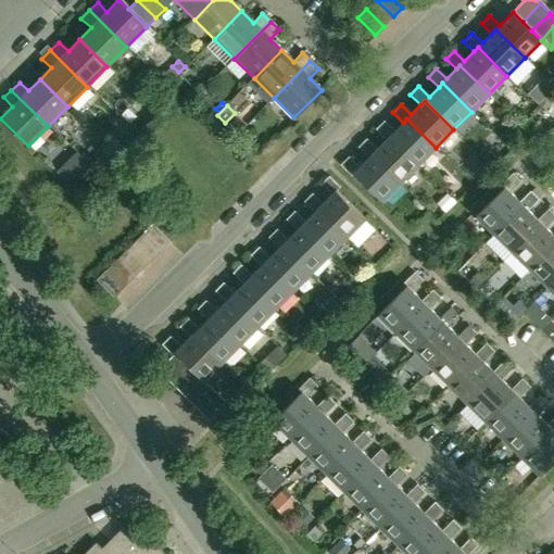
[(120,117),(128,125),(136,118),(126,109),(120,117)]
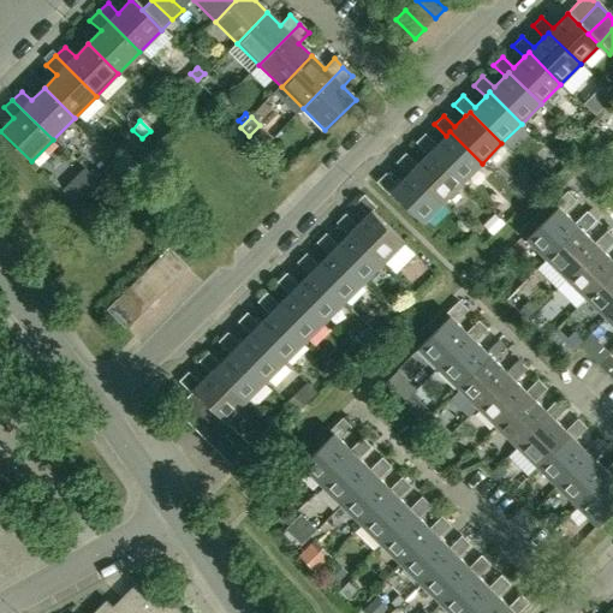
[(426,155),(430,150),(463,183),(482,164),(450,131),(446,136),(435,147),(423,136),(414,144),(426,155)]
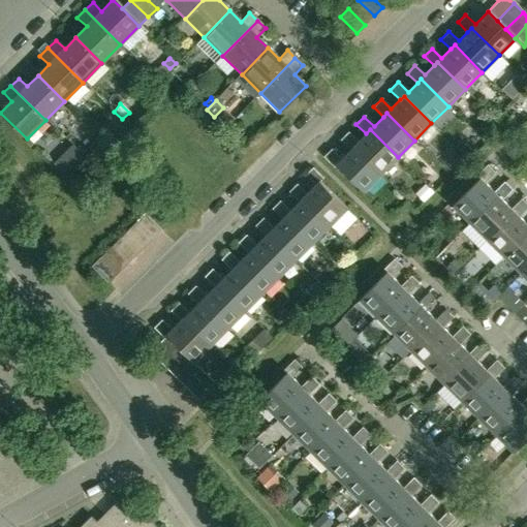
[(370,129),(366,133),(358,143),(347,133),(340,141),(349,151),(353,147),(380,174),(398,157),(370,129)]
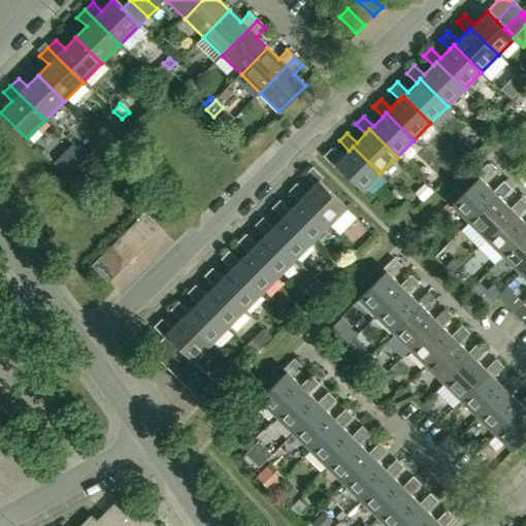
[(63,154),(75,165),(84,157),(71,145),(63,154)]
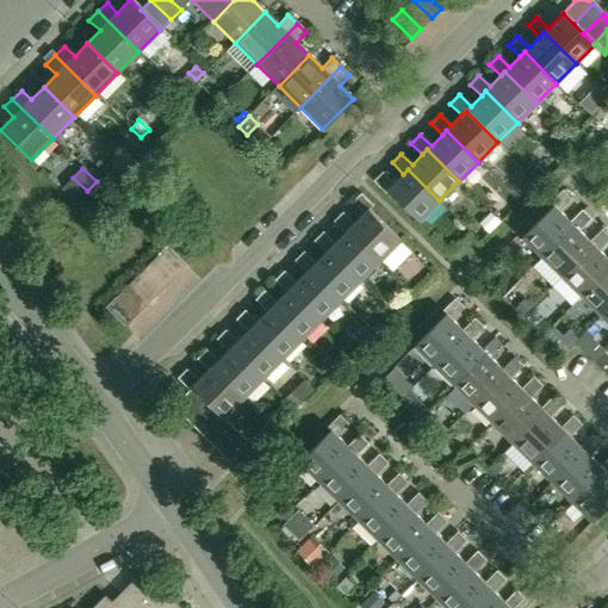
[(408,169),(403,174),(392,185),(380,173),(372,182),(384,194),(388,191),(419,222),(439,200),(408,169)]
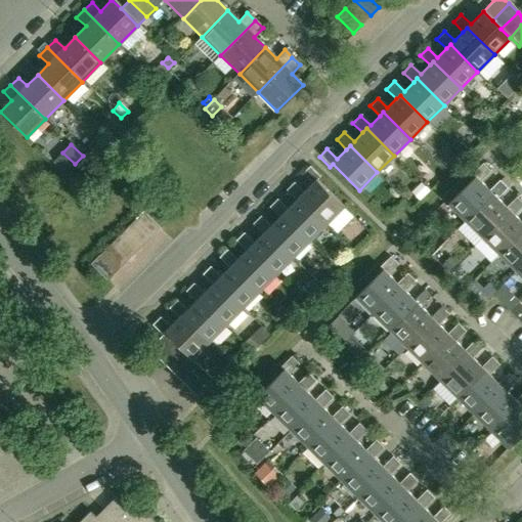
[(492,194),(488,191),(479,182),(489,172),(481,164),(471,175),(474,178),(447,204),(466,222),(492,194)]
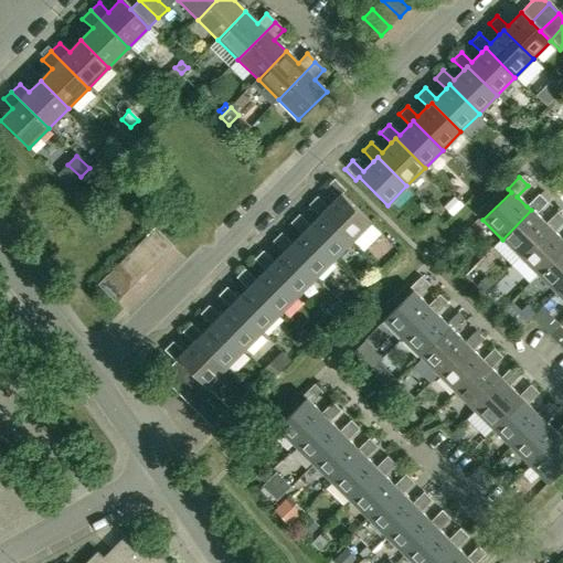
[(326,188),(337,199),(327,209),(316,198),(308,205),(319,216),(320,214),(350,243),(370,223),(341,194),(344,192),(333,181),(326,188)]
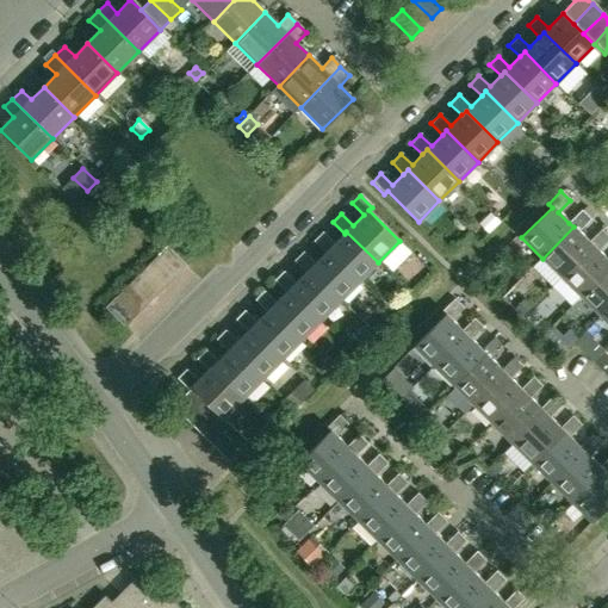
[(574,227),(543,259),(562,278),(593,247),(588,242),(578,231),(589,219),(581,211),(569,223),(574,227)]
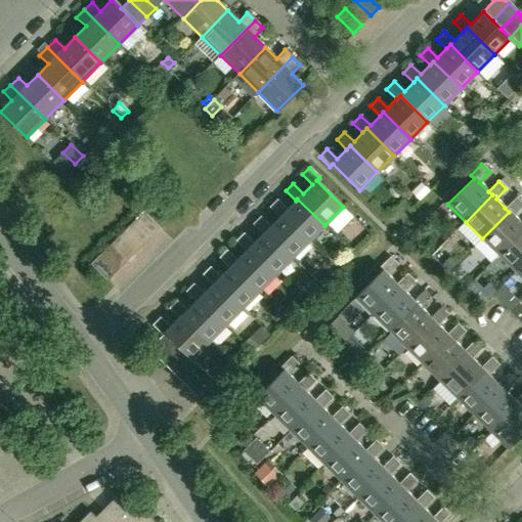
[(509,212),(482,238),(499,256),(521,232),(521,224),(513,216),(521,206),(521,204),(515,198),(505,208),(509,212)]
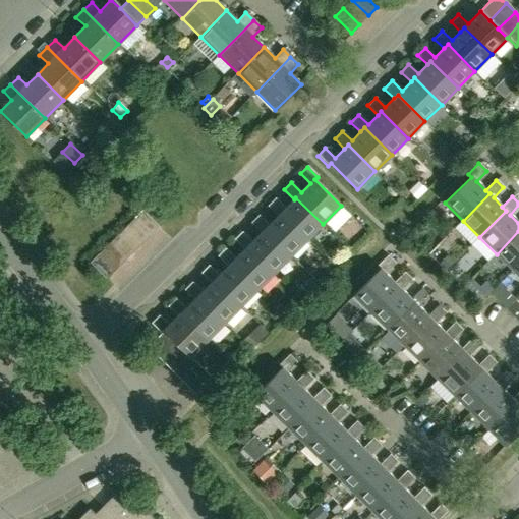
[(294,199),(285,209),(275,198),(267,207),(277,217),(280,214),(306,240),(323,224),(295,197),(294,199)]
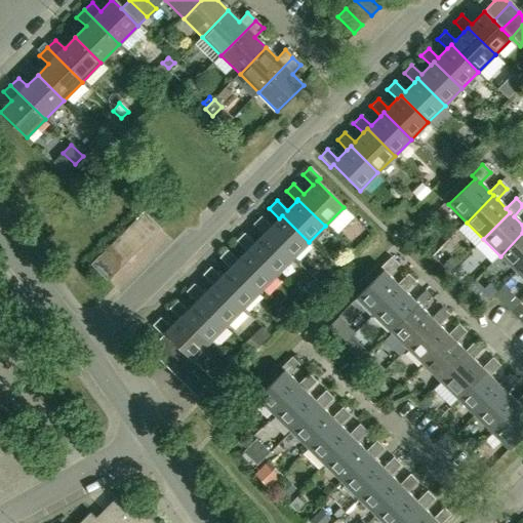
[(150,238),(159,229),(143,213),(133,222),(150,238)]
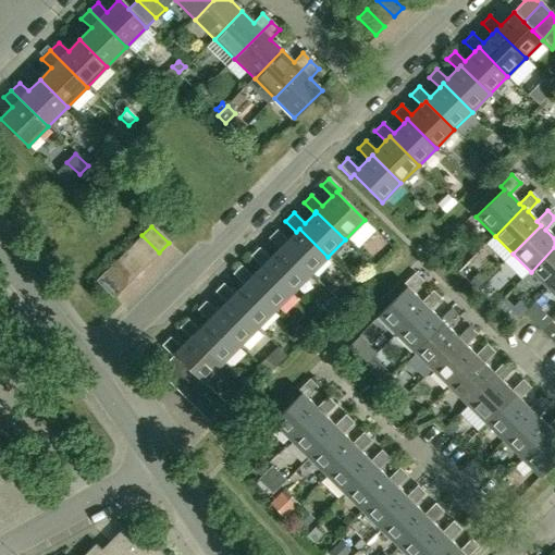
[(296,232),(286,241),(275,231),(268,238),(279,249),(281,246),(310,275),(328,257),(299,229),(296,232)]
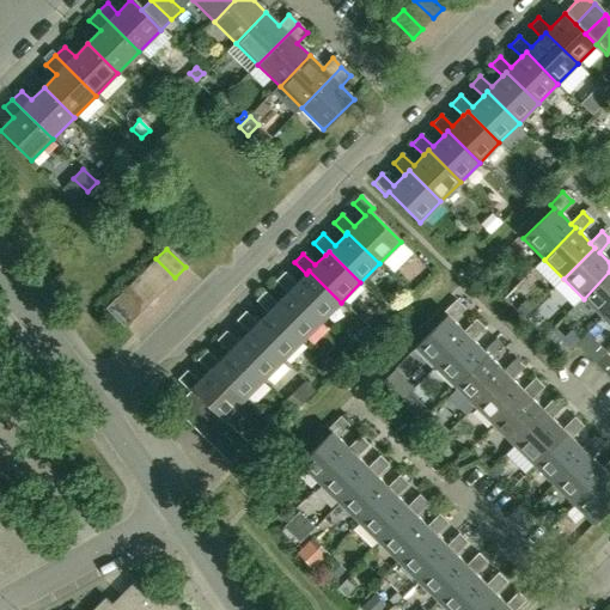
[(165,288),(175,278),(156,258),(146,269),(165,288)]
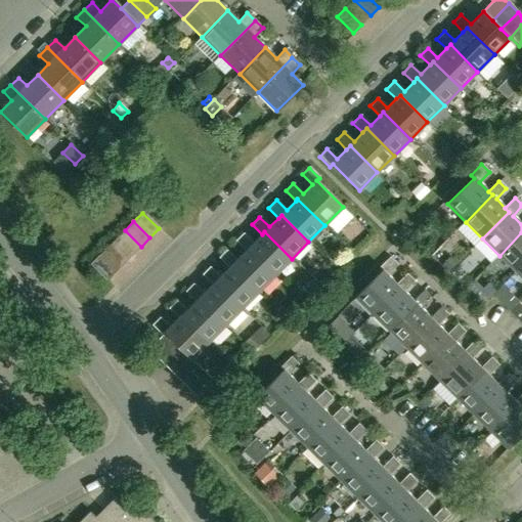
[(132,255),(141,247),(125,230),(116,238),(132,255)]
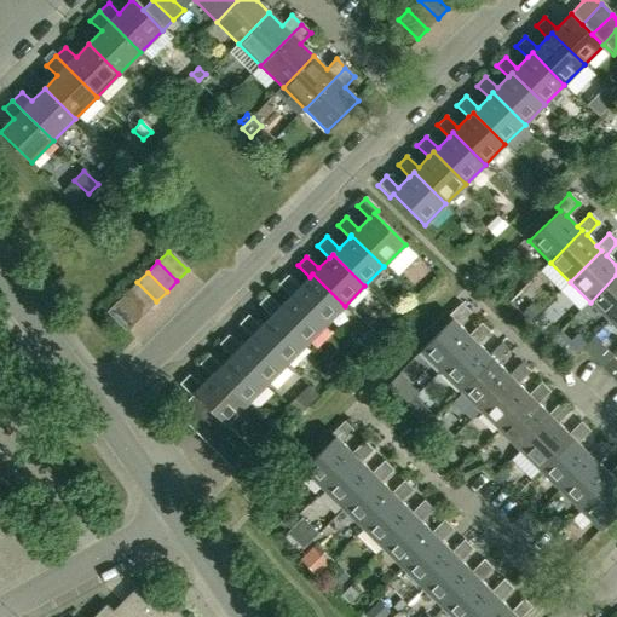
[(310,277),(299,288),(287,276),(277,286),(289,298),(293,294),(326,326),(345,306),(312,274),(310,277)]
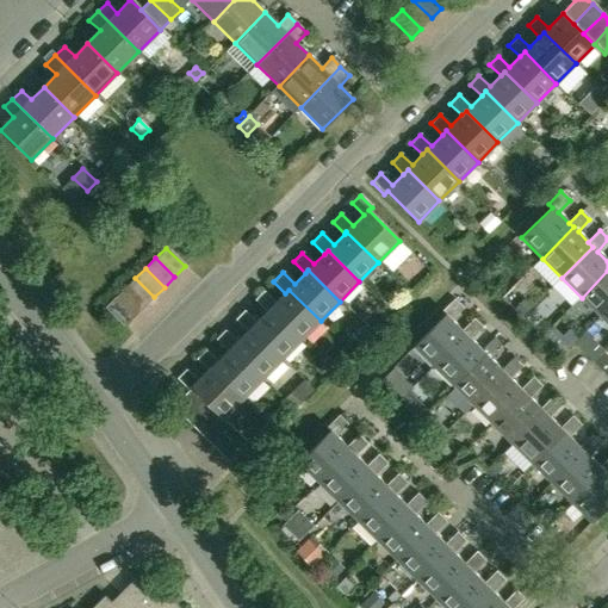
[(607,309),(607,271),(582,298),(601,317),(607,309)]
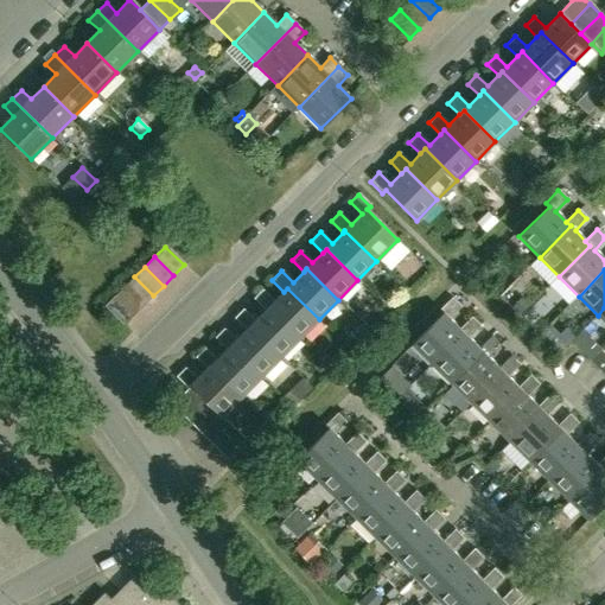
[(144,306),(153,295),(134,276),(125,287),(144,306)]
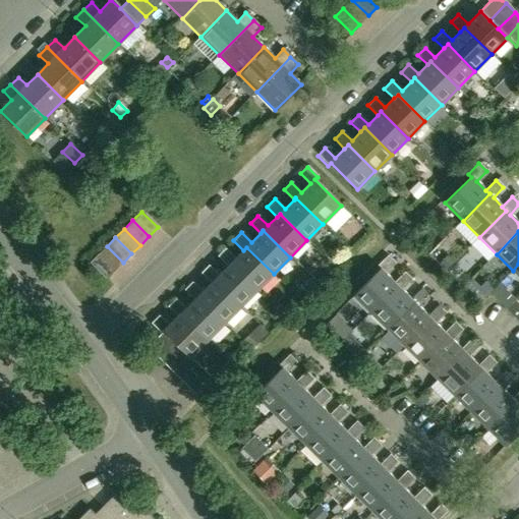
[(114,271),(123,263),(107,246),(98,254),(114,271)]
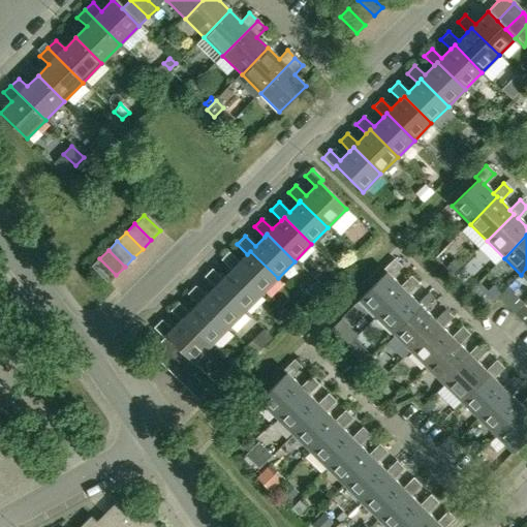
[(247,254),(239,262),(228,253),(220,260),(230,271),(234,268),(260,295),(278,278),(250,251),(247,254)]
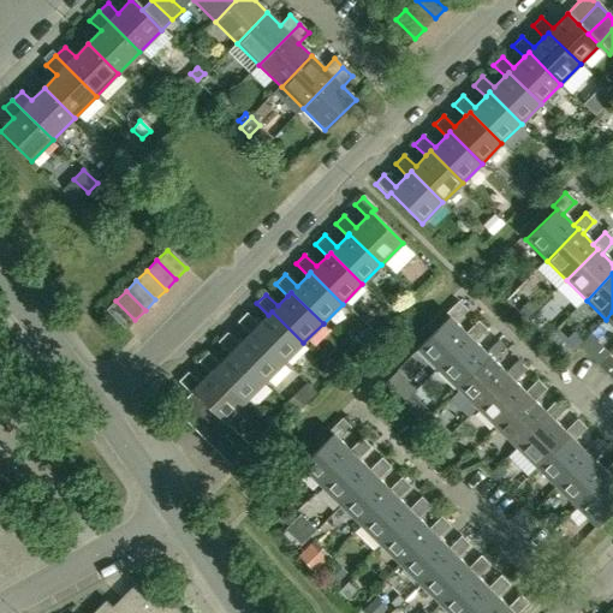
[(125,331),(135,320),(115,301),(106,311),(125,331)]
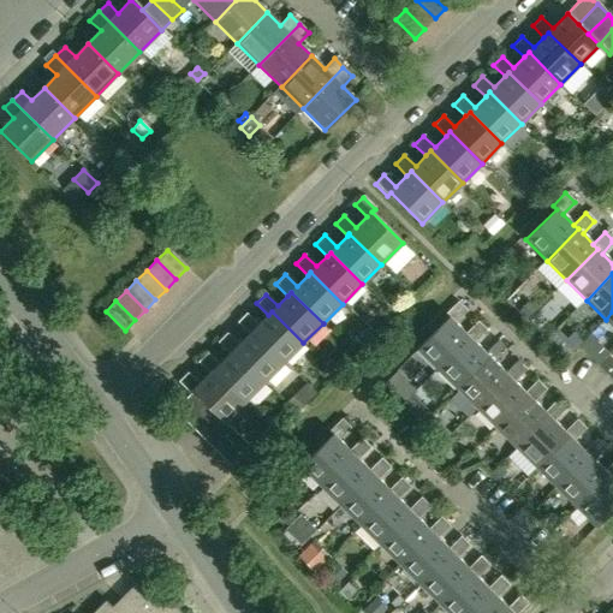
[(535,310),(527,302),(517,314),(525,321),(535,310)]
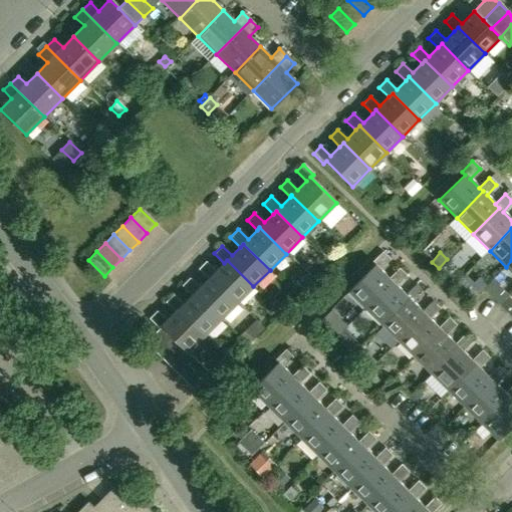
[(393,282),(389,279),(379,270),(390,260),(381,253),(371,263),(374,265),(344,295),(348,299),(352,295),(365,309),(393,282)]
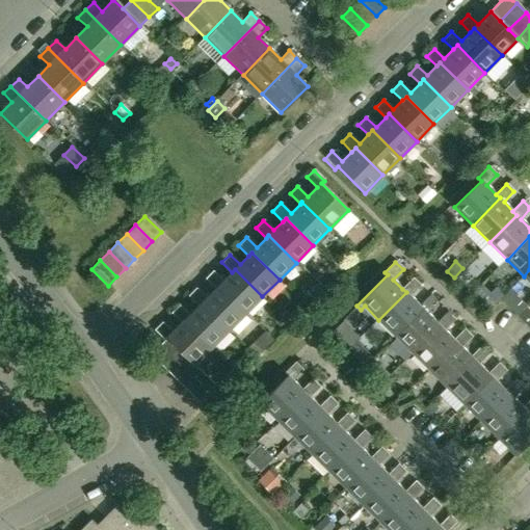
[(235,269),(232,272),(222,282),(212,271),(205,280),(215,290),(218,286),(245,314),(262,296),(235,269)]
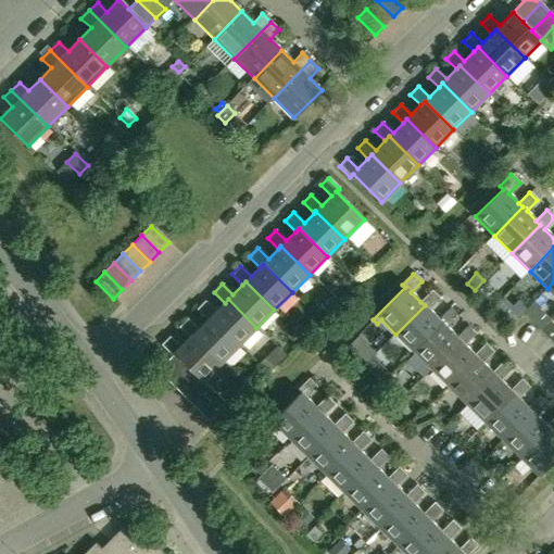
[(420,302),(425,305),(395,335),(414,352),(442,324),(438,319),(429,310),(439,299),(431,291),(420,302)]
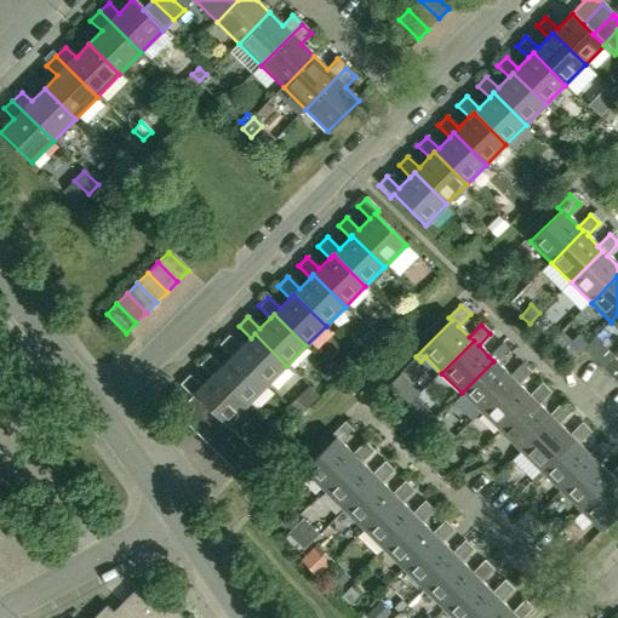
[(251,338),(240,348),(228,337),(218,345),(230,358),(234,354),(267,385),(286,366),(255,333),(251,338)]
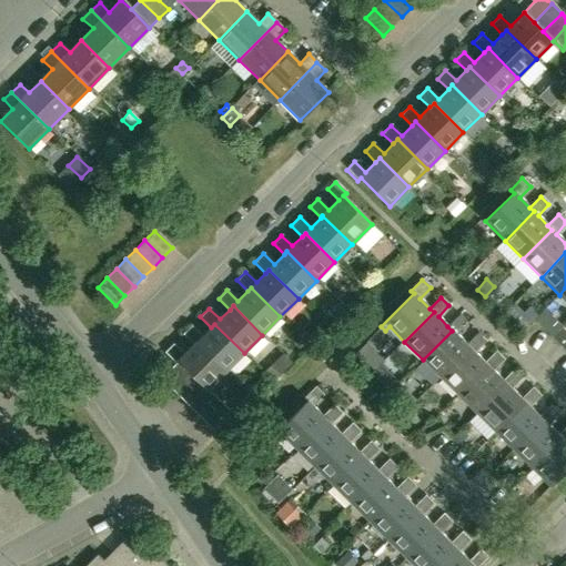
[(512,306),(503,315),(515,326),(523,319),(512,306)]
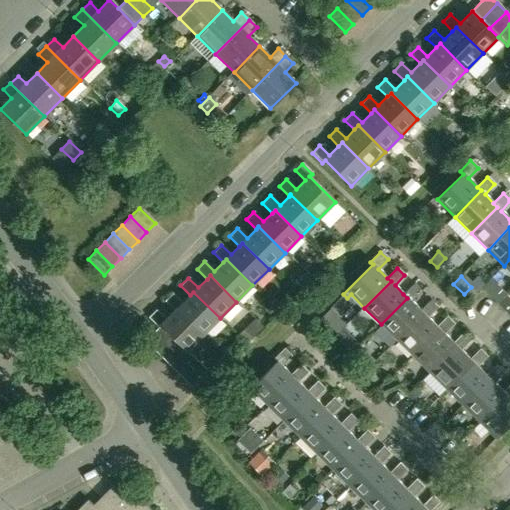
[(413,284),(403,294),(407,298),(381,324),(398,341),(424,314),(420,310),(411,302),(421,292),(413,284)]
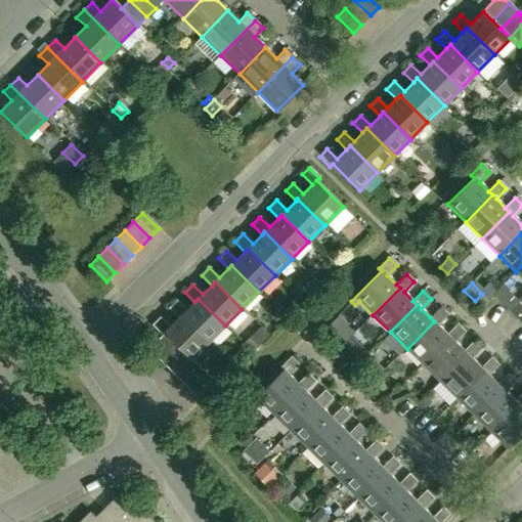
[(194,302),(186,311),(176,301),(168,309),(178,318),(181,315),(209,343),(225,325),(198,299),(194,302)]
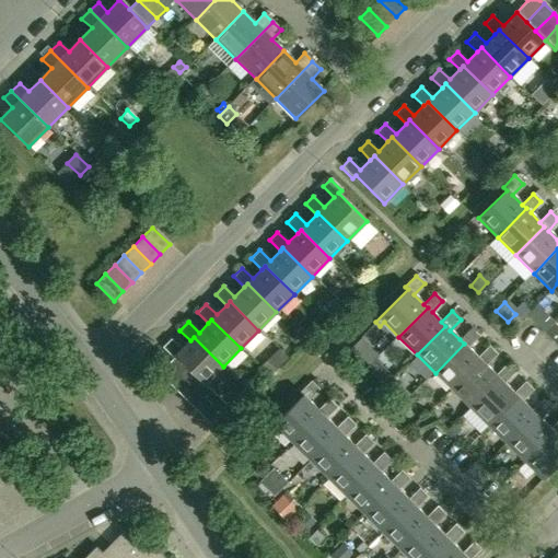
[(471,329),(460,339),(464,344),(436,373),(453,391),(481,361),(478,358),(468,348),(478,337),(471,329)]
